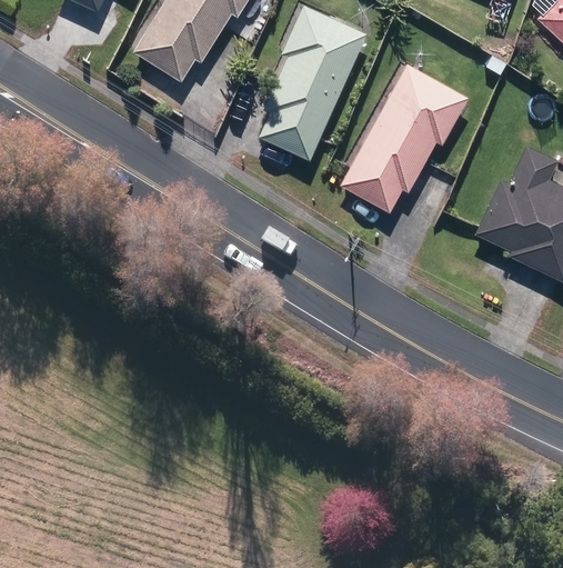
[(74,0),(99,10),(103,0),(74,0)]
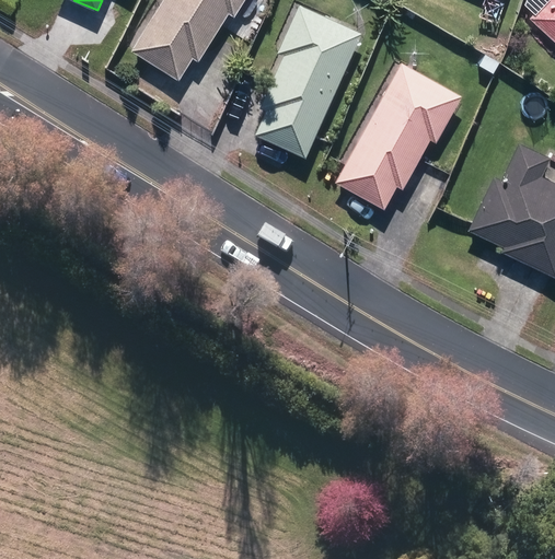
[(163,0),(131,51),(178,81),(193,59),(198,62),(229,14),(234,18),(244,0),(163,0)]
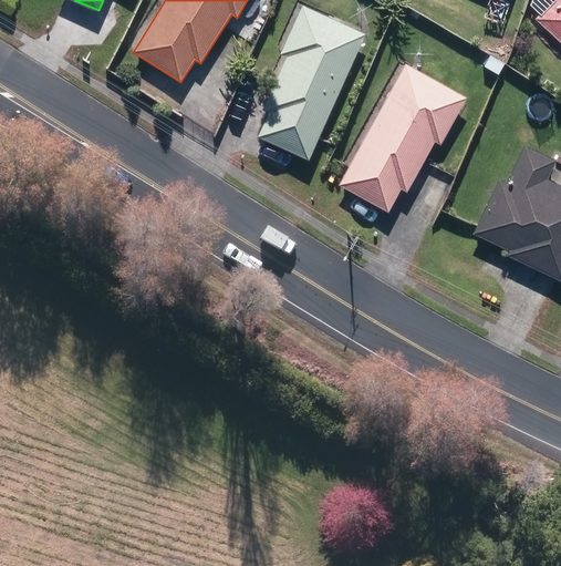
[(552,0),(536,19),(560,41),(560,0),(552,0)]
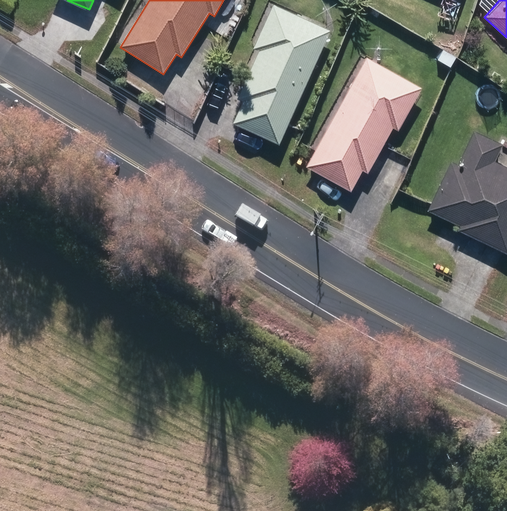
[(233,123),(279,144),(331,30),(274,5),(254,50),(259,52),(239,97),(244,100),(233,123)]
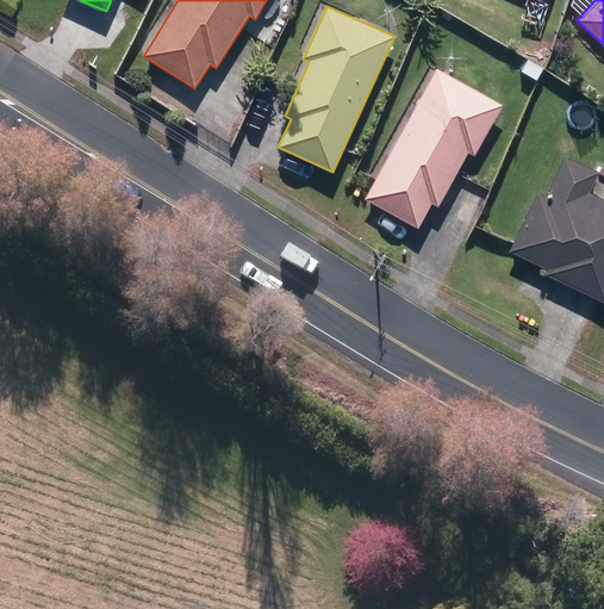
[(366,198),(418,227),(431,204),(439,207),(468,153),(474,156),(502,104),(437,68),(366,198)]
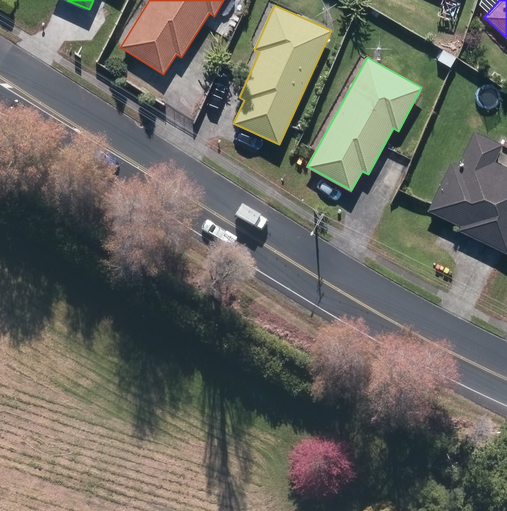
[(457,230),(506,253),(506,167),(494,161),(502,144),(474,130),(458,164),(450,160),(426,211),(459,226),(457,230)]
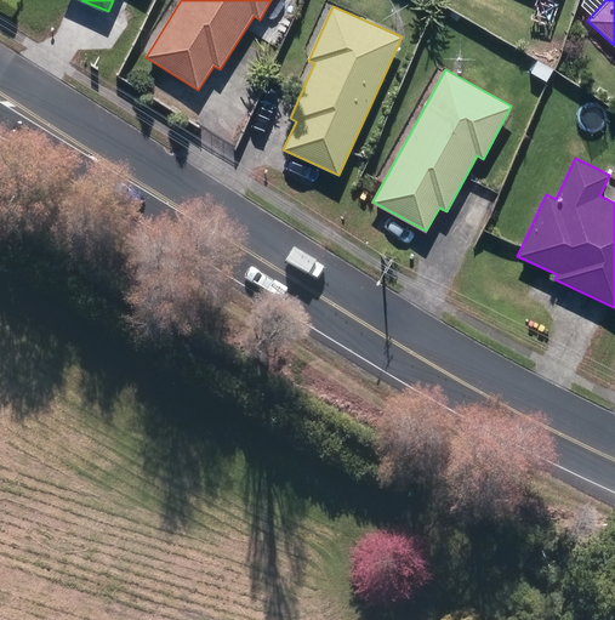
All buildings are outlined.
